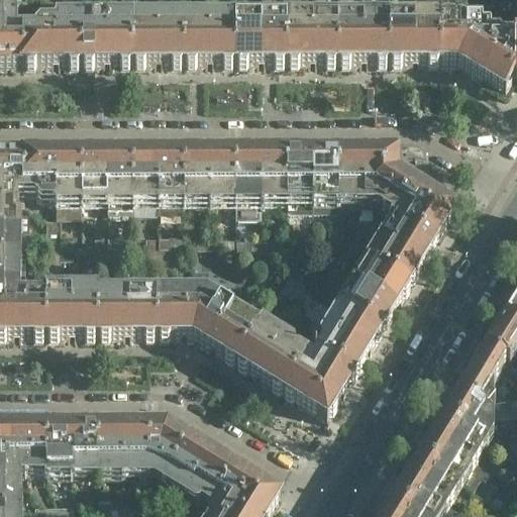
[(16,19),(16,0),(0,0),(0,25),(14,26),(14,19),(16,19)]
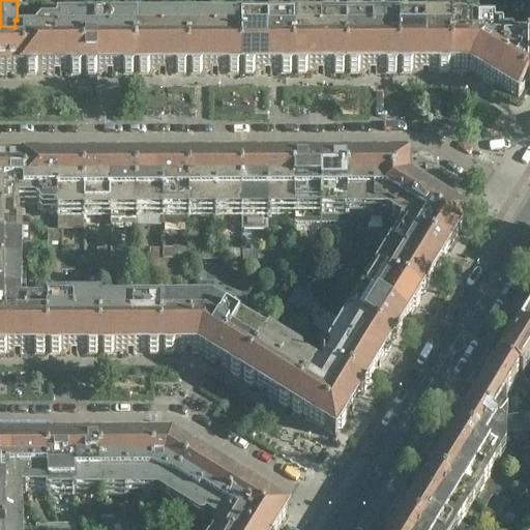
[(52,12),(52,0),(41,0),(41,12),(52,12)]
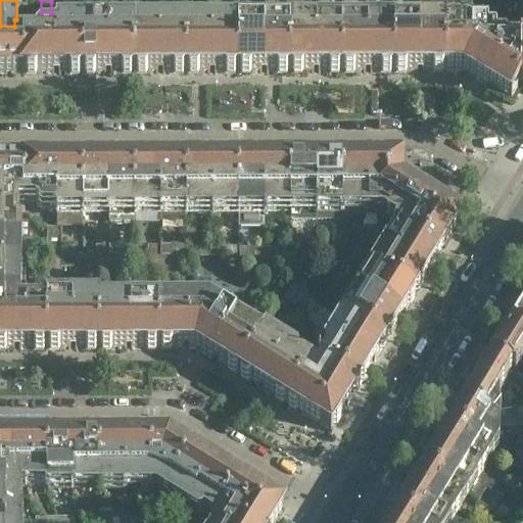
[(61,12),(61,0),(51,0),(51,12),(61,12)]
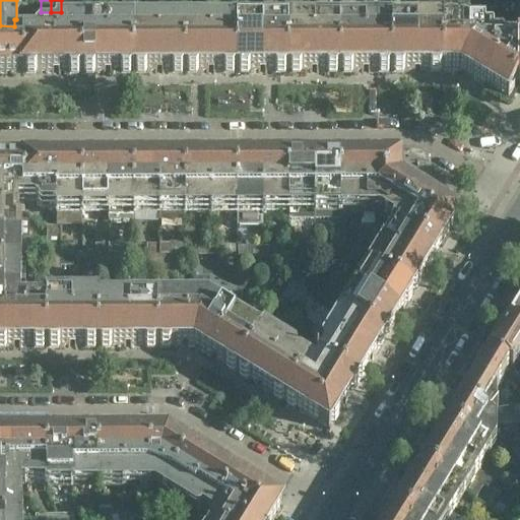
[(14,40),(14,26),(0,25),(0,52),(3,52),(3,53),(23,53),(23,40),(14,40)]
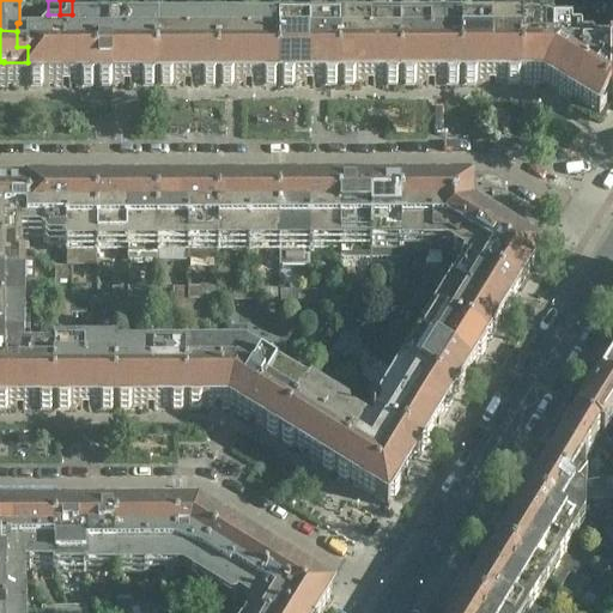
[(491,87),(491,32),(461,34),(461,87),(491,87)]
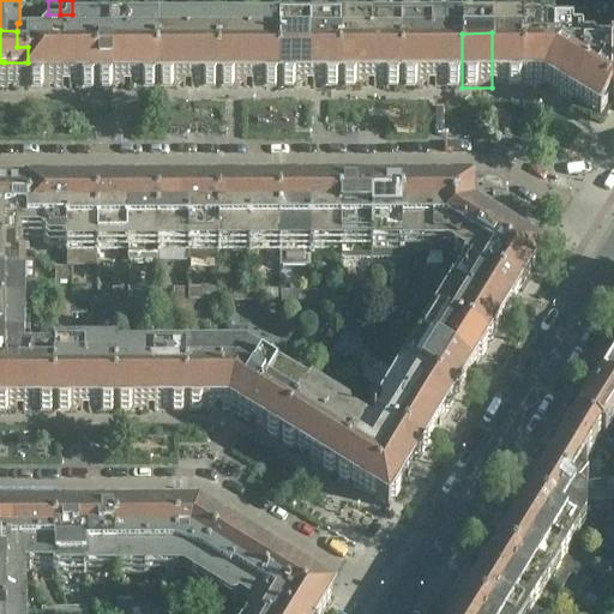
[(523,88),(523,32),(492,32),(492,88),(523,88)]
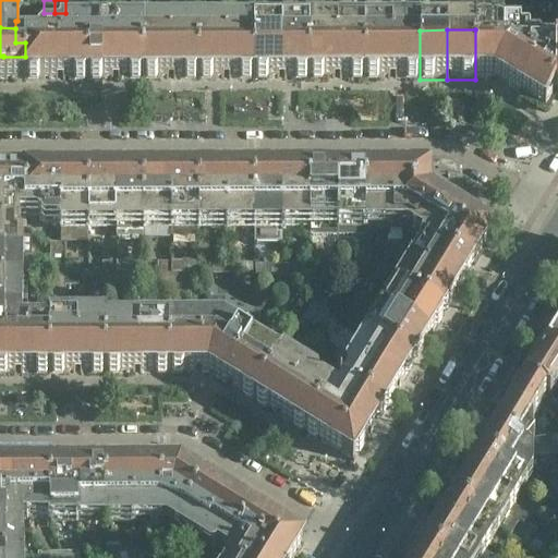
[(501,80),(501,35),(502,35),(502,29),(475,29),(475,80),(494,80),(499,83),(501,80)]
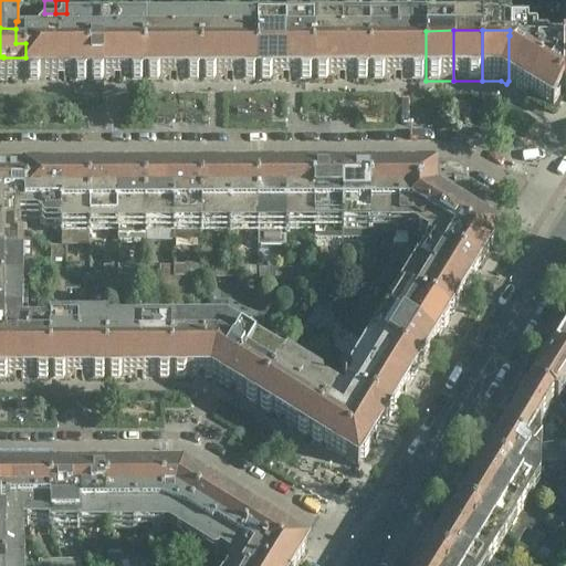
[(117,82),(116,31),(88,32),(88,82),(117,82)]
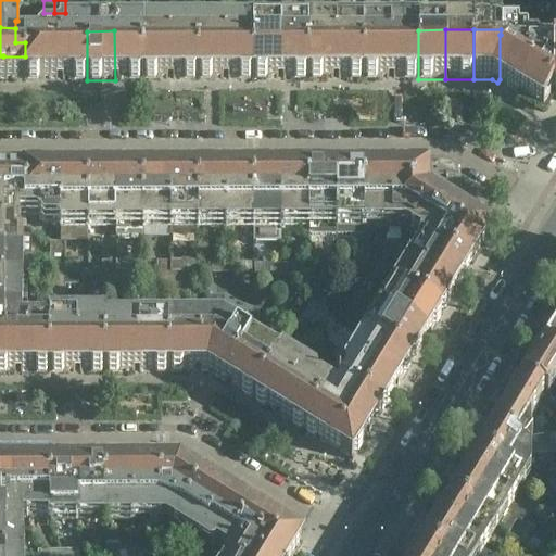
[(142,80),(142,30),(114,30),(115,80),(142,80)]
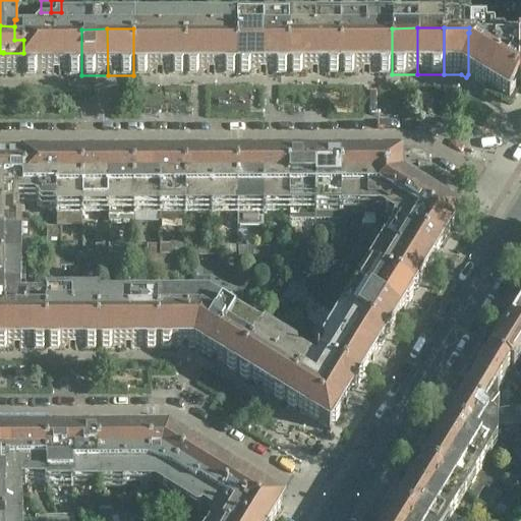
[(159,75),(159,29),(133,29),(133,75),(159,75)]
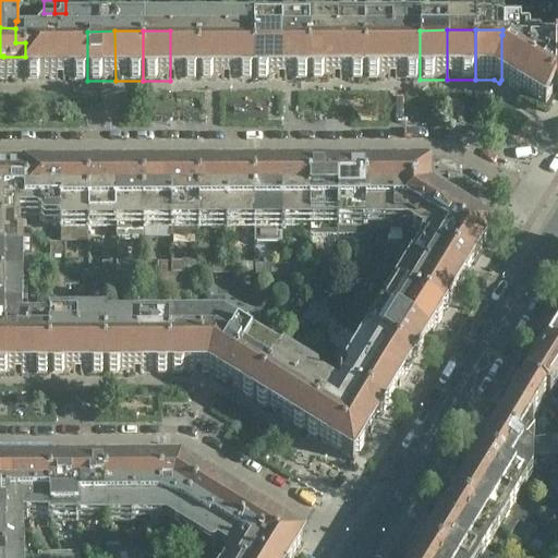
[(198,81),(198,31),(170,31),(170,81),(198,81)]
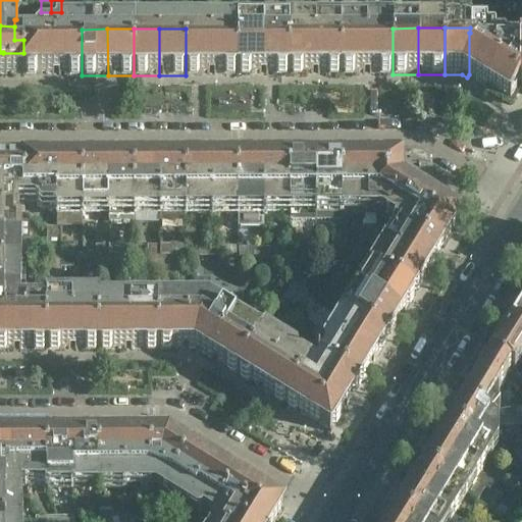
[(211,75),(211,29),(186,29),(186,75),(211,75)]
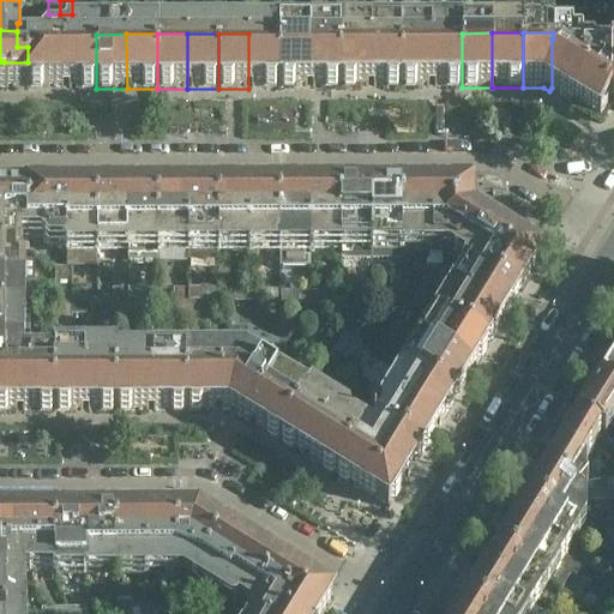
[(280,89),(278,34),(248,34),(248,89),(280,89)]
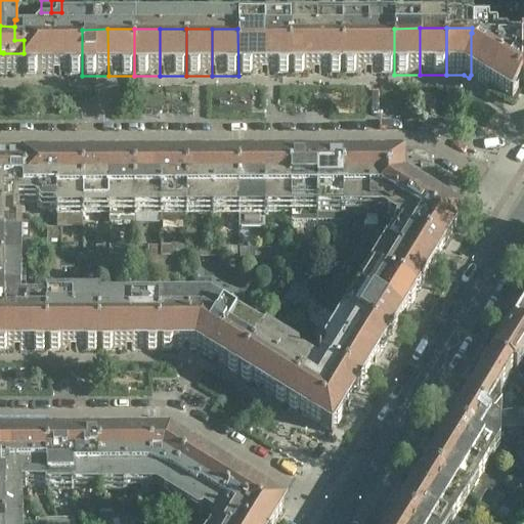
[(264,76),(264,29),(237,29),(238,76),(264,76)]
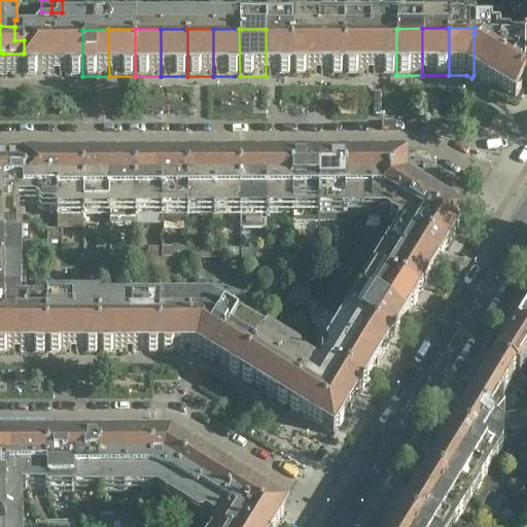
[(291,75),(291,29),(266,29),(266,76),(291,75)]
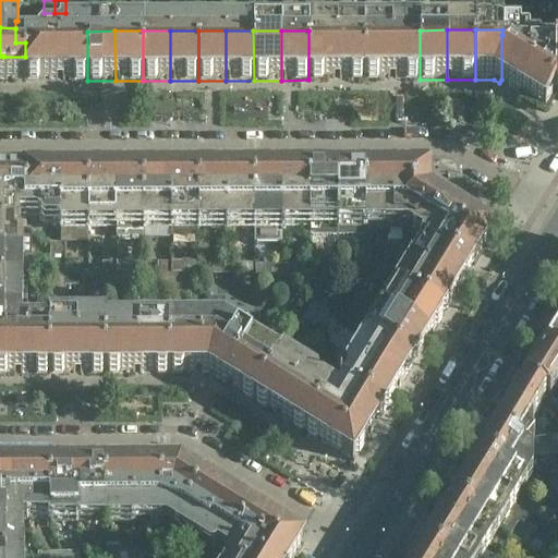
[(337,80),(337,31),(308,31),(308,80),(337,80)]
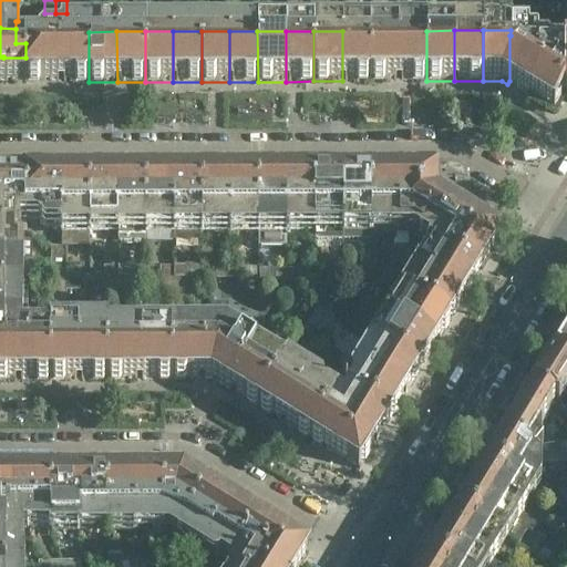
[(370,81),(370,31),(342,31),(342,81),(370,81)]
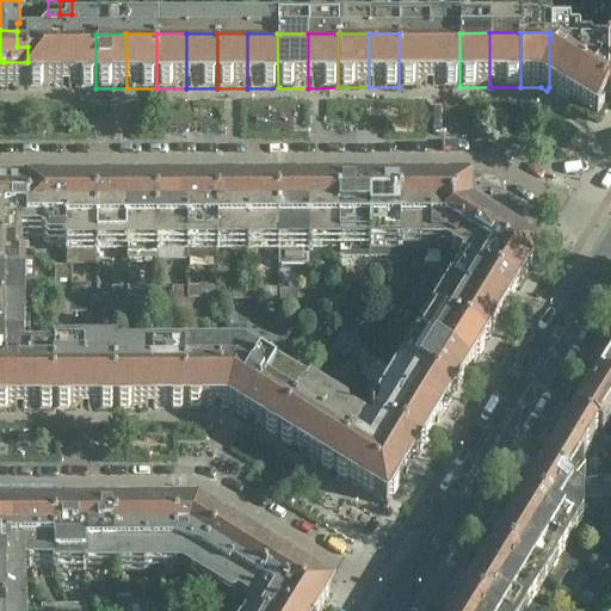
[(430,87),(429,34),(399,34),(399,87),(430,87)]
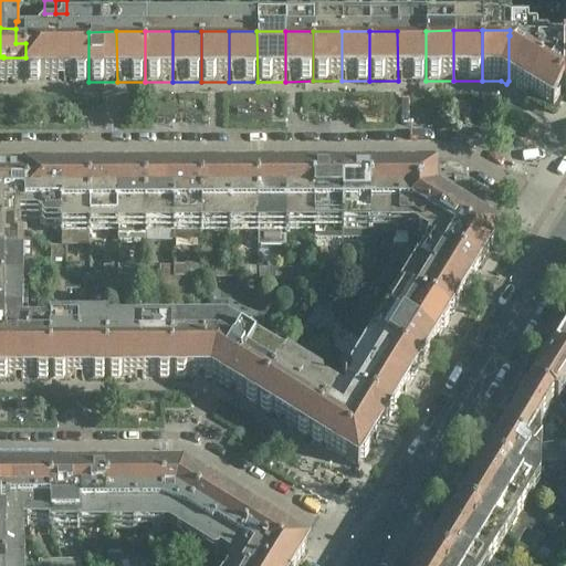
[(426,81),(426,31),(397,31),(398,81),(426,81)]
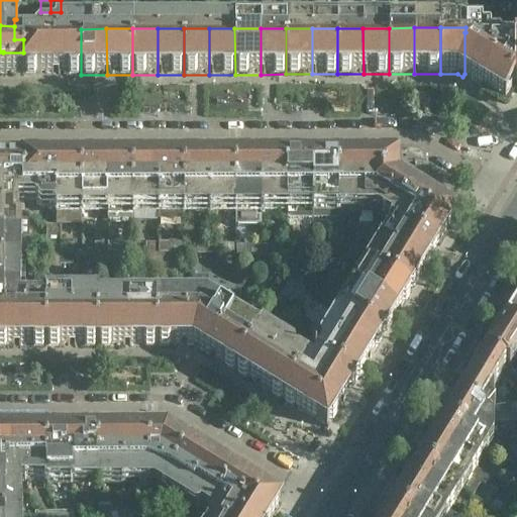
[(81,75),(81,29),(55,29),(55,33),(56,33),(56,75),(81,75)]
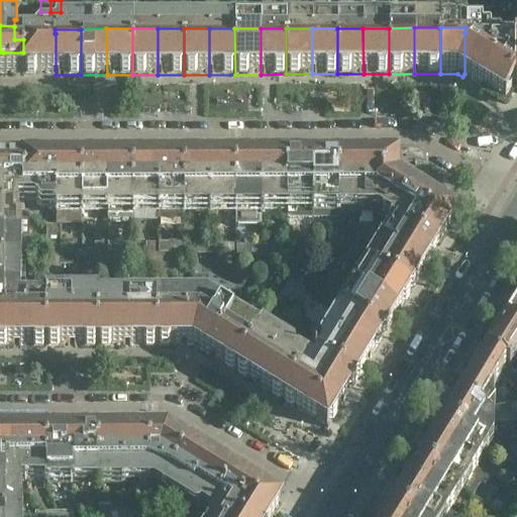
[(514,88),(513,53),(513,45),(497,45),(497,40),(490,40),(490,36),(482,36),(482,32),(466,32),(464,32),(464,74),(462,77),(505,103),(514,88)]
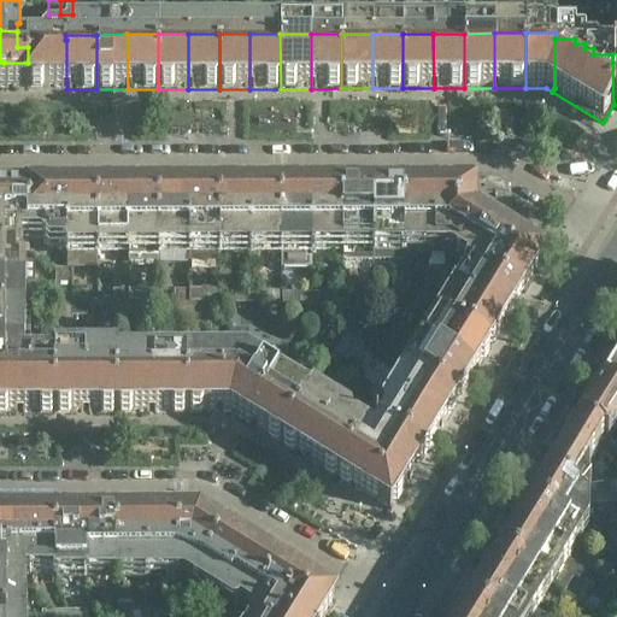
[(66,40),(65,40),(45,40),(42,42),(42,47),(28,47),(28,63),(28,89),(66,89),(66,40)]
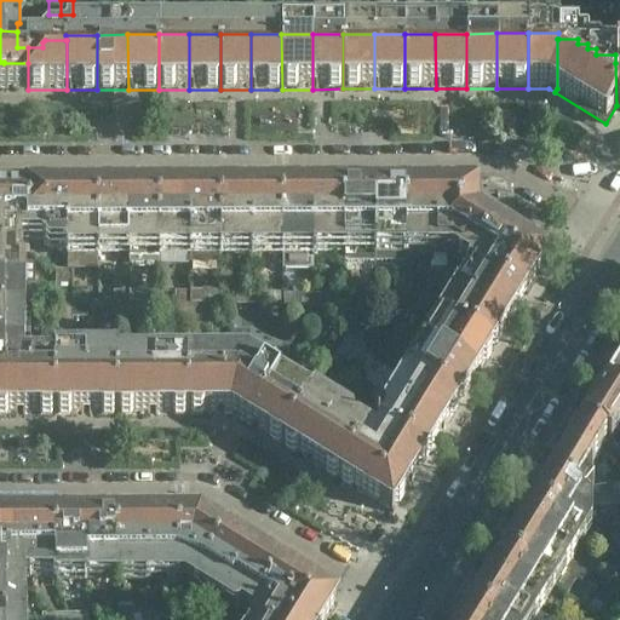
[(0,90),(28,90),(28,63),(4,63),(4,62),(0,62),(0,90)]
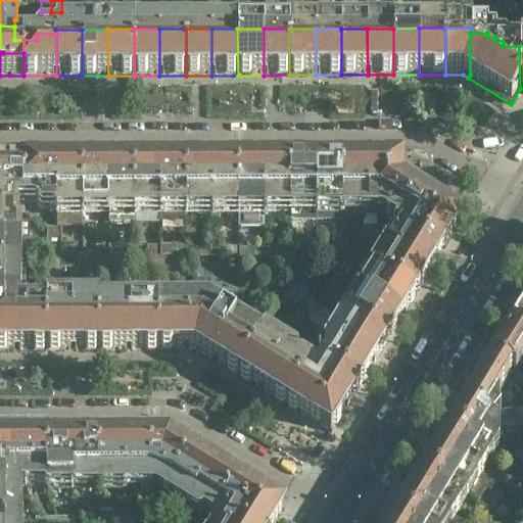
[(264,214),(264,167),(238,168),(238,214),(264,214)]
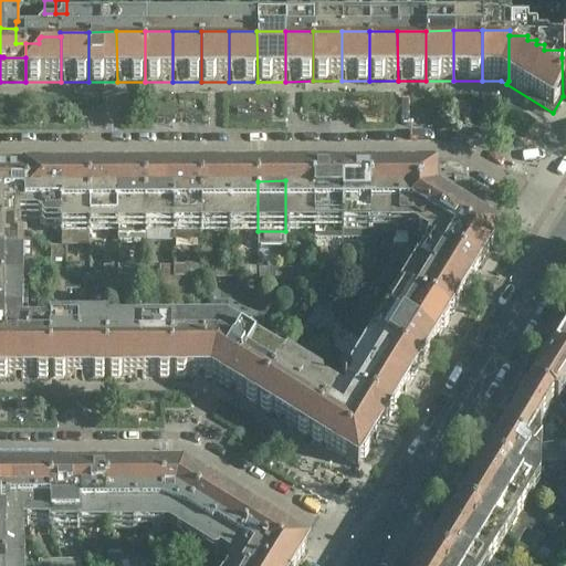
[(314,231),(314,180),(285,180),(285,231),(314,231)]
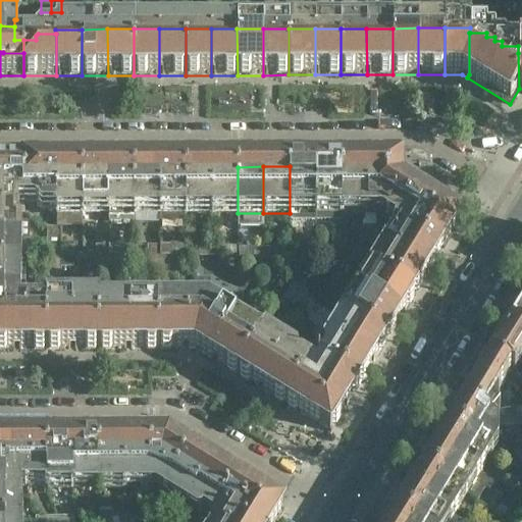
[(315,213),(315,166),(290,166),(290,213),(315,213)]
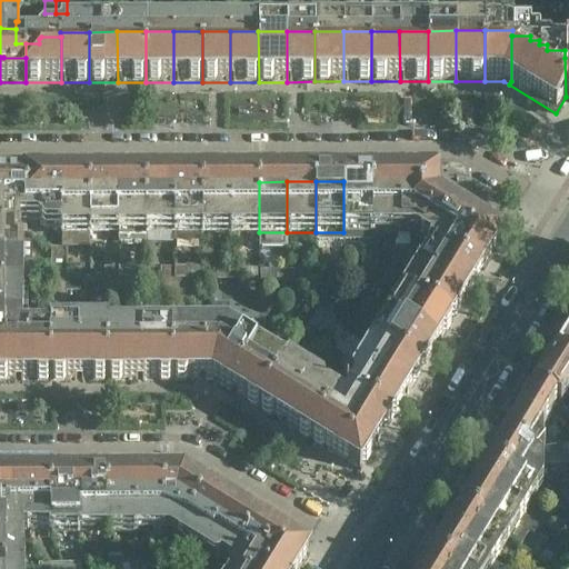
[(372,232),(372,181),(343,181),(343,232),(372,232)]
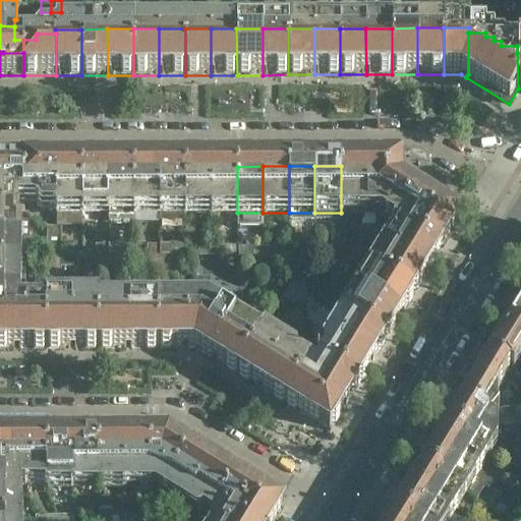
[(390,198),(390,184),(400,184),(400,166),(341,166),(341,213),(381,213),(389,217),(394,209),(394,198),(390,198)]
